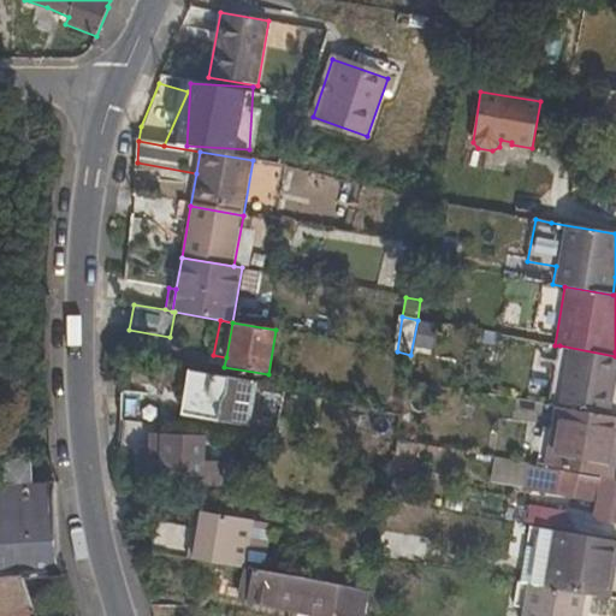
[(490,333),(455,327),(454,338),(487,344),(490,333)]
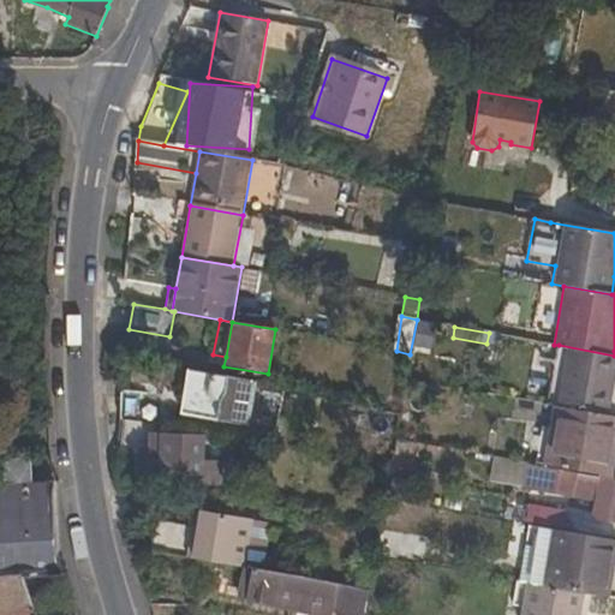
[(614,354),(614,356),(559,345),(547,404),(554,405),(611,416),(614,393),(614,354)]
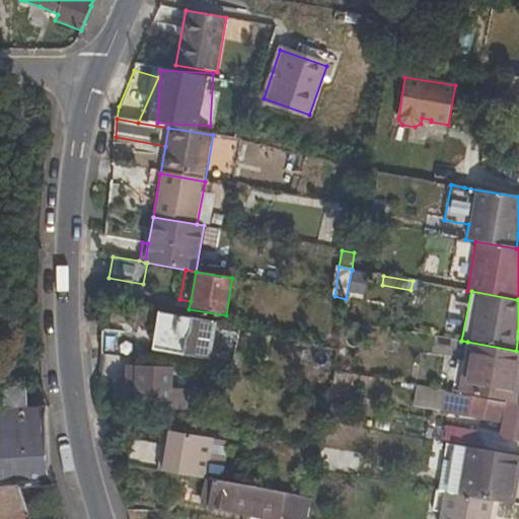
[(217,322),(158,311),(152,351),(211,361),(217,322)]
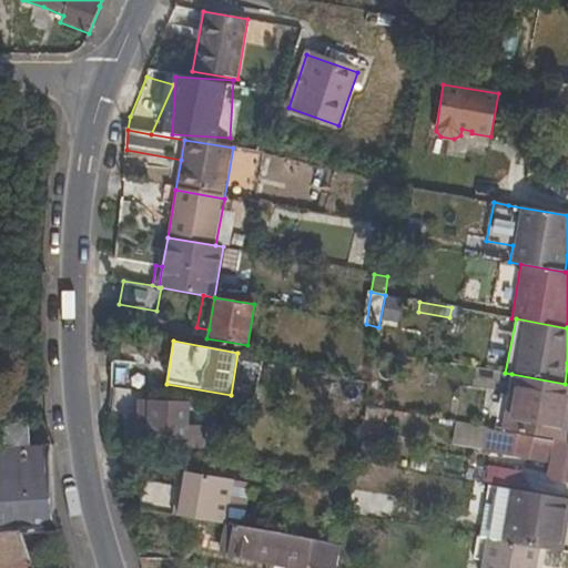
[(140,392),(143,365),(112,361),(112,387),(140,392)]
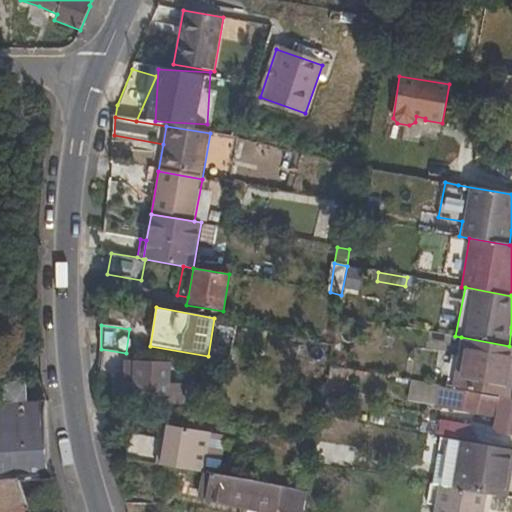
[(446,387),(452,388),(461,337),(455,336),(446,387)]
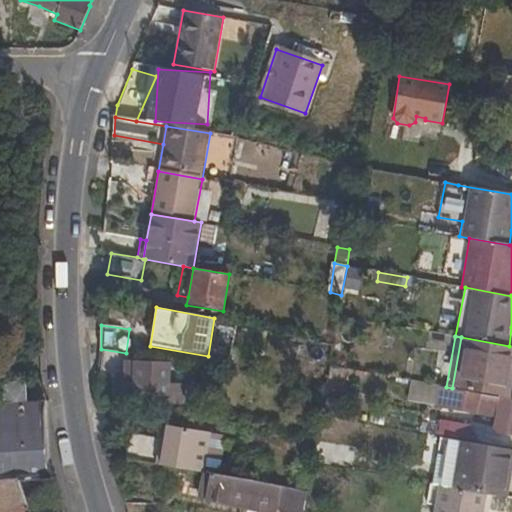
[(452,388),(510,398),(511,386),(511,346),(509,346),(461,337),(452,388)]
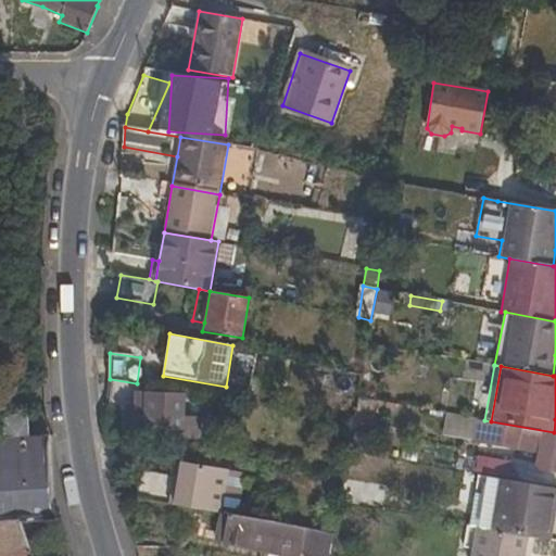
[(110,379),(110,405),(133,408),(137,383),(110,379)]
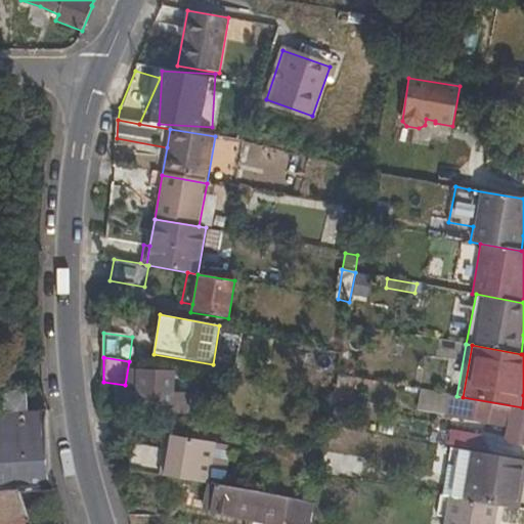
[(173,394),(174,374),(138,372),(136,404),(171,406),(171,413),(198,415),(198,397),(173,394)]
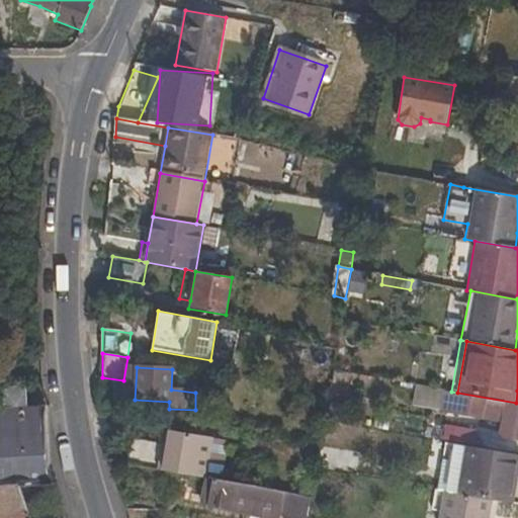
[(25,387),(3,389),(3,409),(26,408),(25,387)]
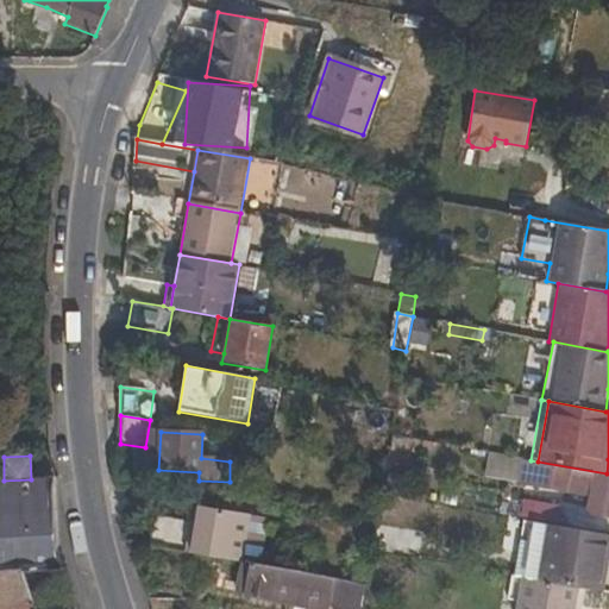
[(531,460),(503,456),(500,475),(520,478),(519,484),(569,494),(569,491),(592,496),(589,513),(608,516),(608,473),(607,473),(538,462),(531,460)]
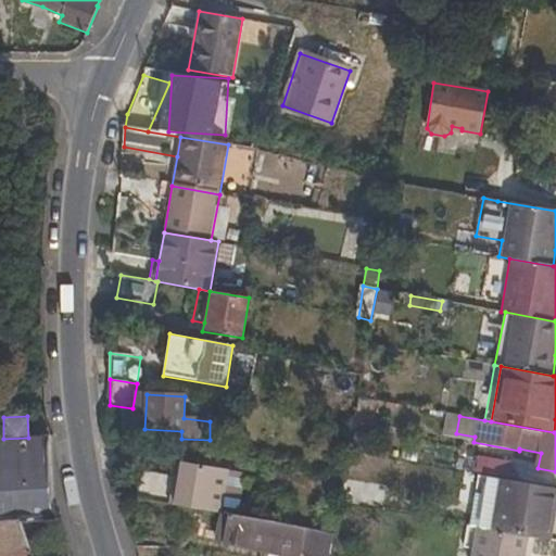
[(0,555),(0,522),(55,518),(51,505),(47,437),(28,438),(3,439),(0,438),(0,555)]
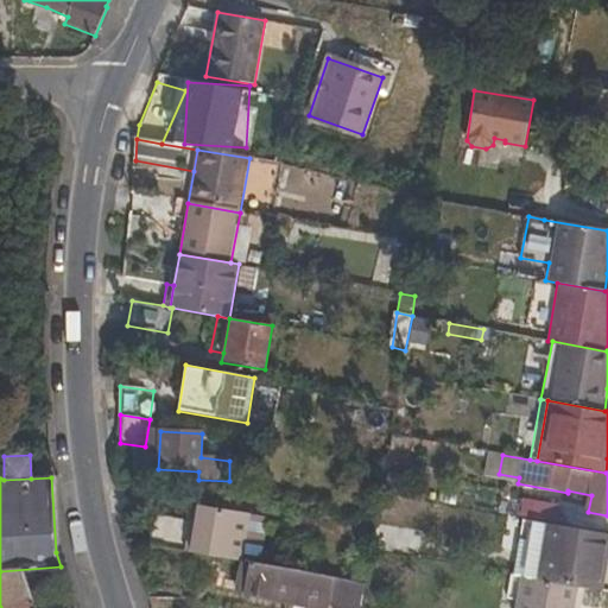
[(562,506),(525,499),(521,517),(548,521),(558,524),(562,506)]
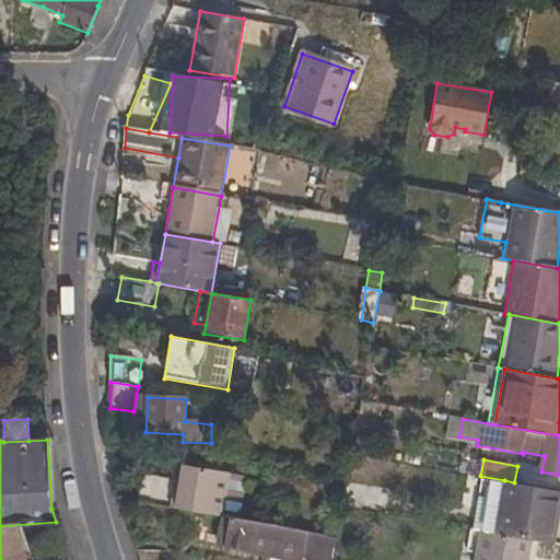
[(246,478),(182,466),(179,480),(116,469),(121,501),(220,518),(238,521),(246,478)]
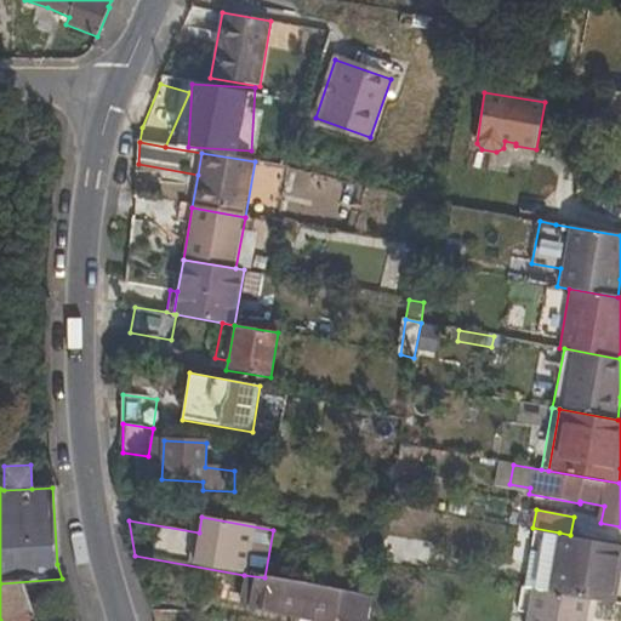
[(570,535),(559,533),(548,593),(592,600),(609,604),(620,543),(570,535)]
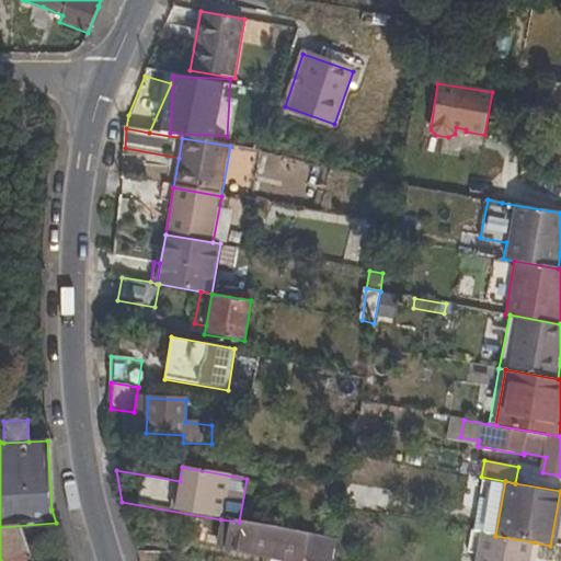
[(239,522),(220,519),(216,547),(295,560),(333,560),(338,539),(321,536),(239,522)]
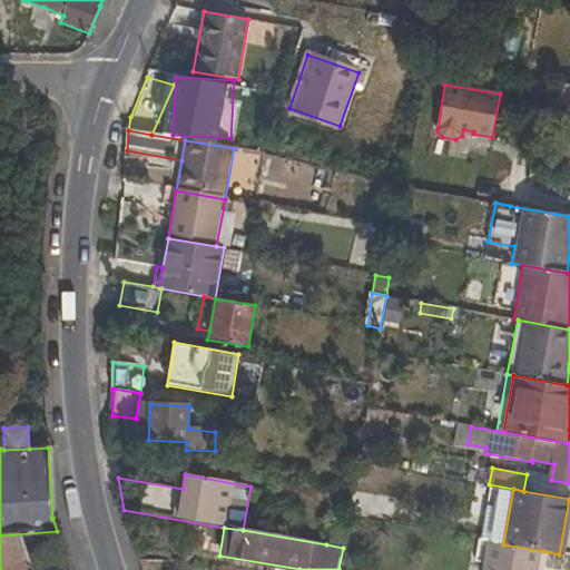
[(70,569),(57,531),(0,536),(0,569),(70,569)]
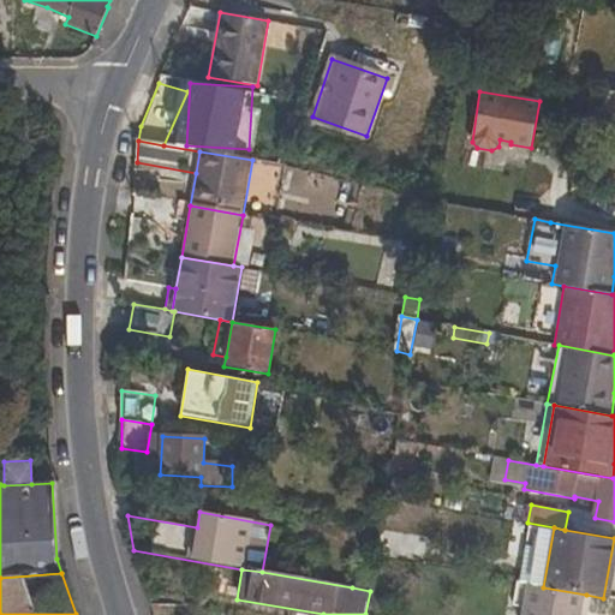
[(354,573),(352,587),(370,591),(372,575),(354,573)]
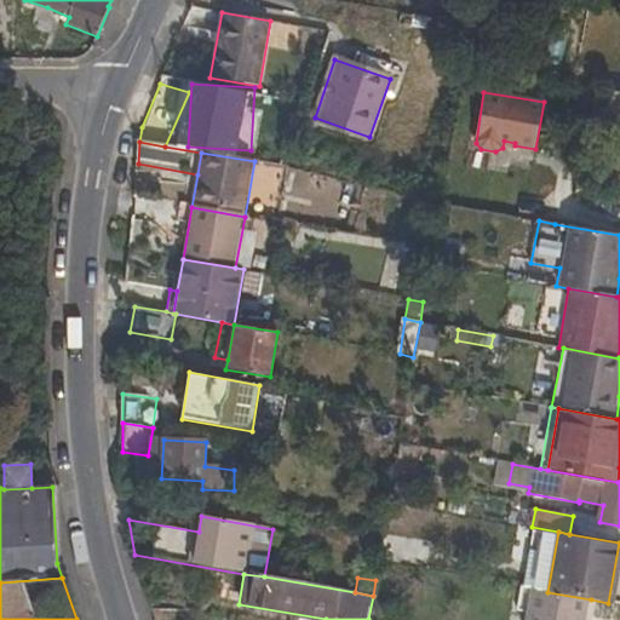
[(521,587),(517,612),(527,613),(526,619),(586,619),(591,600),(547,592),(521,587)]
